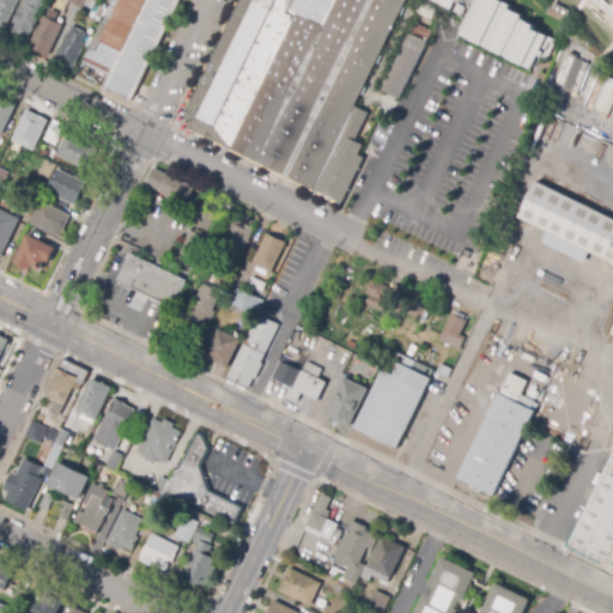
[(24,38),(0,28),(13,0),(42,0),(36,12),(24,38)]
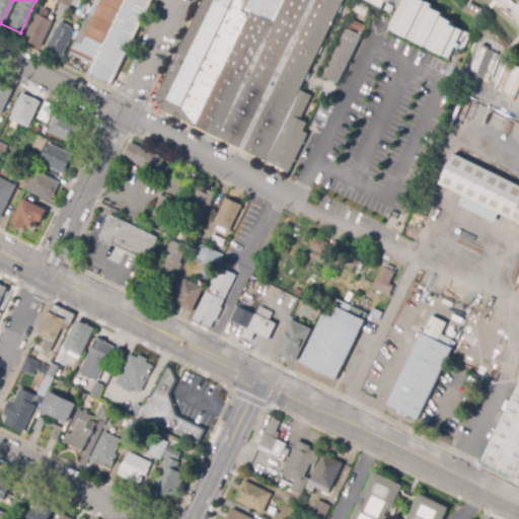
[(0,0),(11,0),(0,23),(0,0)]
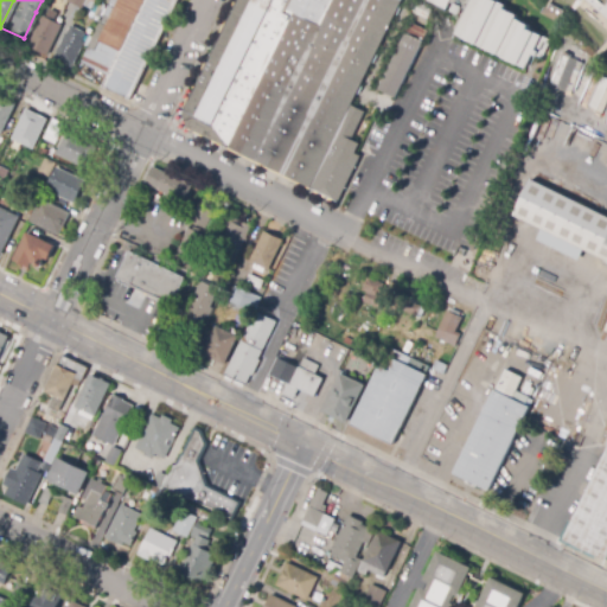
[(75,58),(103,72),(97,83),(126,97),(172,0),(103,0),(112,4),(103,21),(95,18),(75,58)]
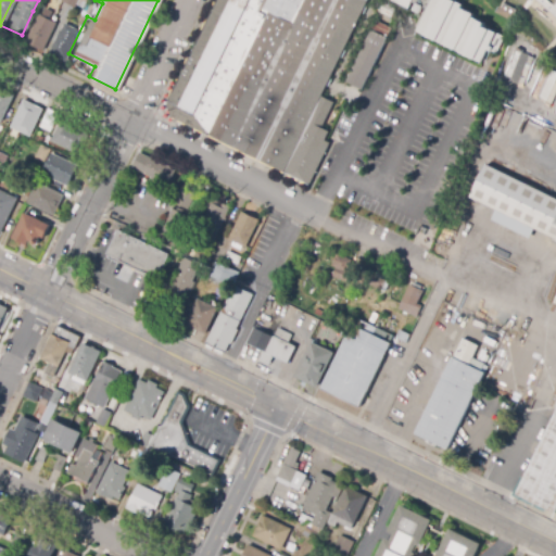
[(163,114),(217,0),(369,0),(326,96),(337,102),(325,128),(333,133),(314,186),(163,114)]
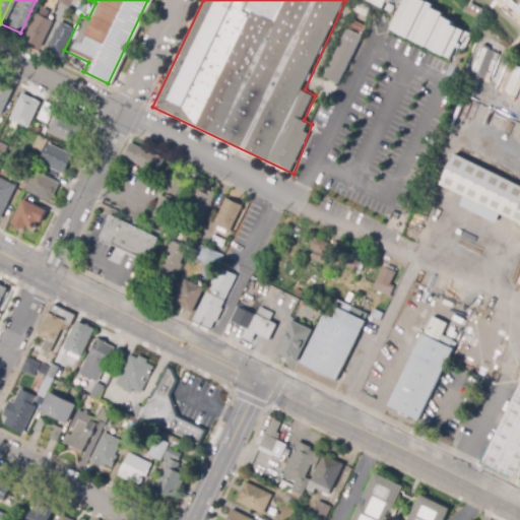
[(393,0),(390,8),(374,0),(393,0)]
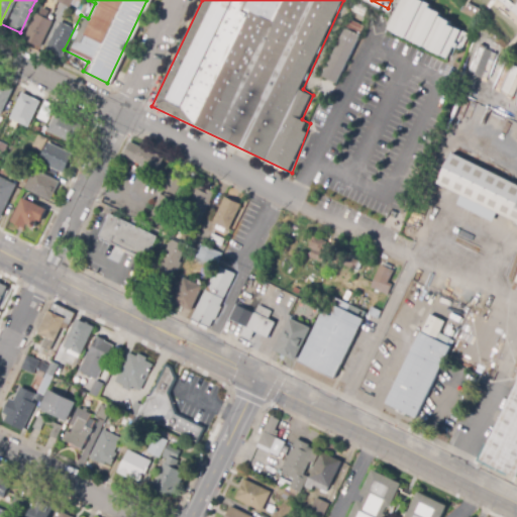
[(393,30),(407,0),(422,0),(461,18),(443,55),(393,30)]
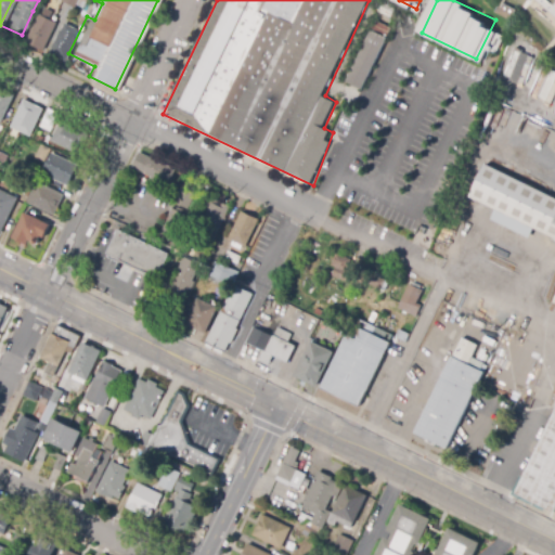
[(392,18),(382,13),(386,5),(397,11),(392,18)]
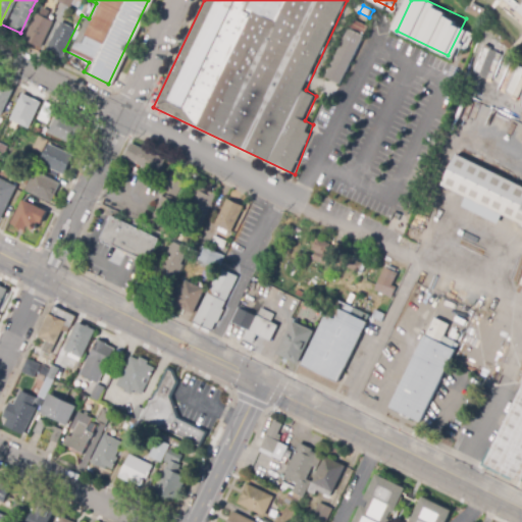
[(41,47),(18,37),(20,33),(31,10),(53,21),(41,47)]
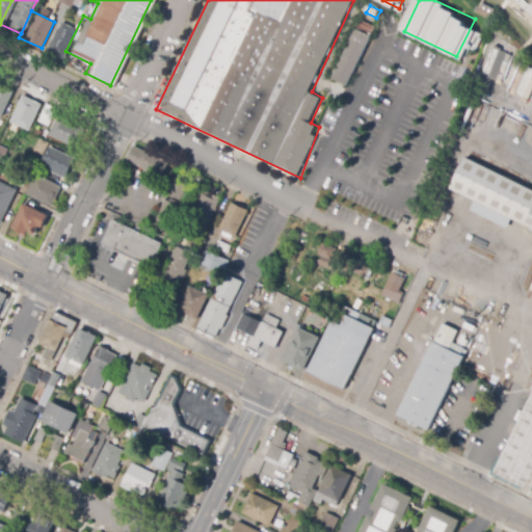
[(42,48),(54,22),(56,19),(74,27),(59,56),(42,48)]
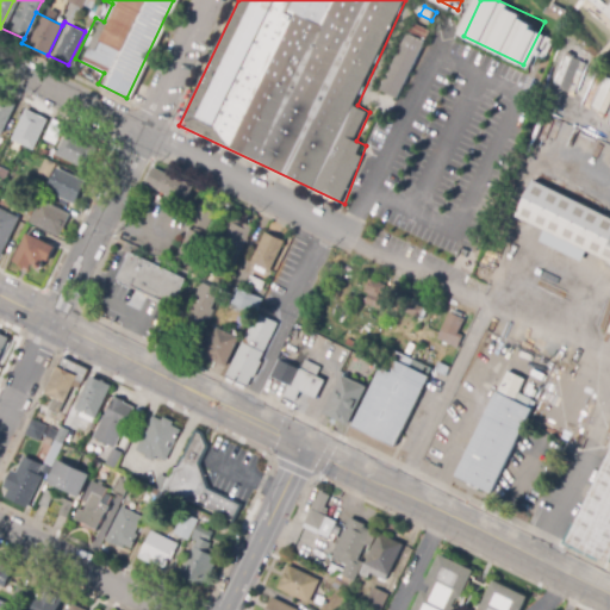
[(402,99),(380,88),(409,32),(429,42),(402,99)]
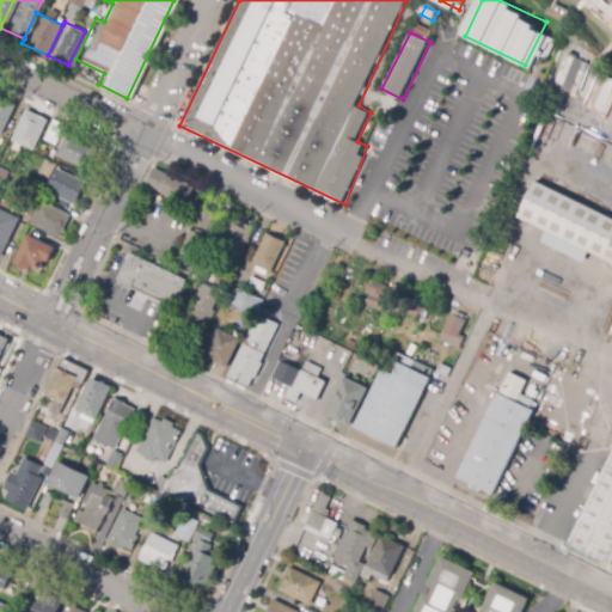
[(563,87),(557,85),(568,56),(574,59),(563,87)]
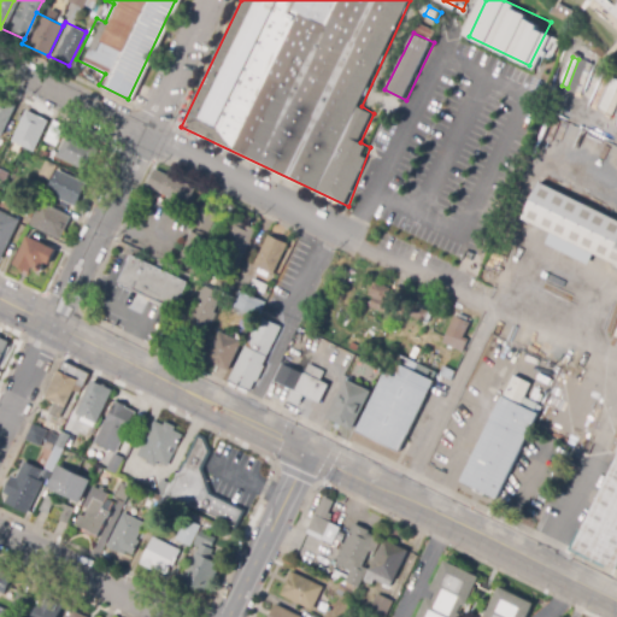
[(581,94),(575,92),(587,63),(593,65),(581,94)]
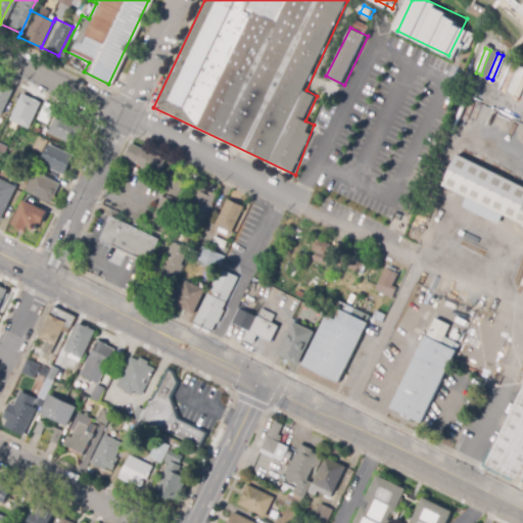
[(500,82),(494,81),(505,56),(509,58),(500,82)]
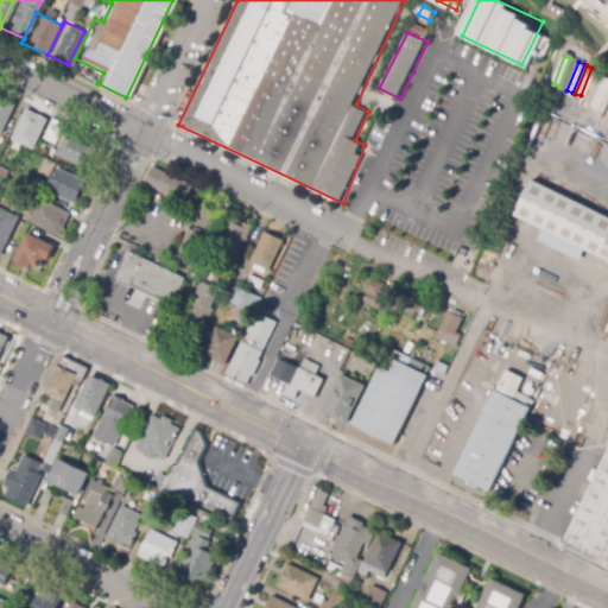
[(607,89),(600,108),(591,105),(606,74),(607,74),(607,89)]
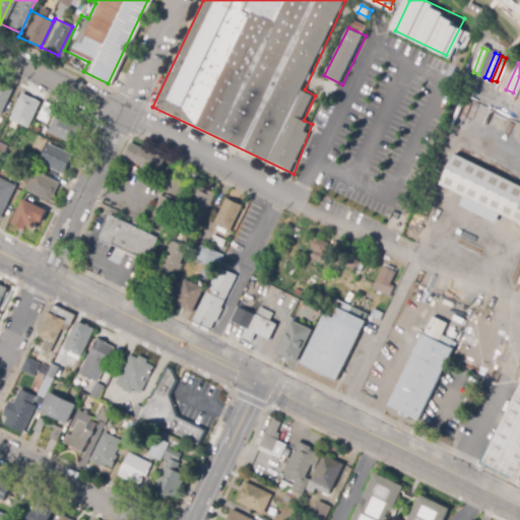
[(0,82),(14,89),(2,115),(0,114),(0,82)]
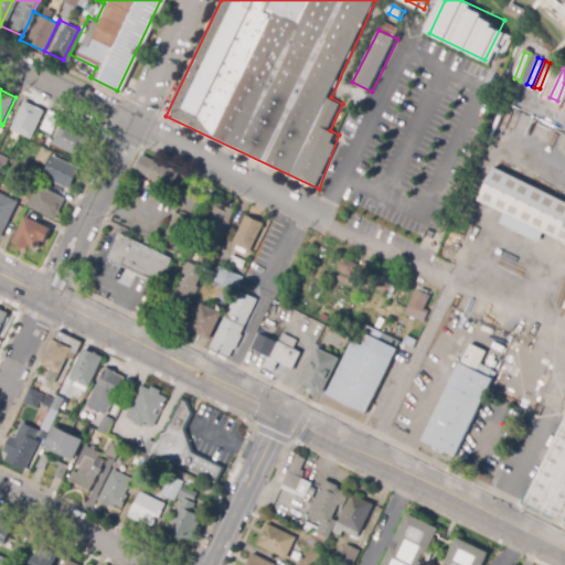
[(31,139),(11,129),(24,102),(44,110),(31,139)]
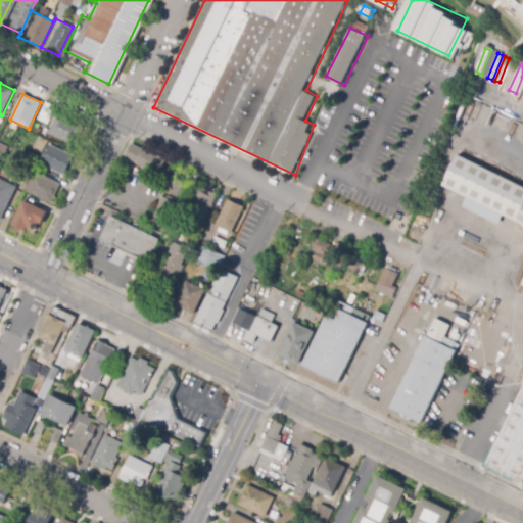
[(48,125),(38,120),(47,102),(57,107),(48,125)]
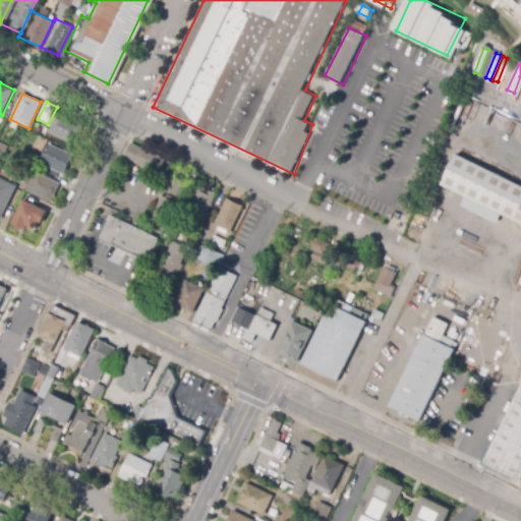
[(75,146),(49,133),(57,115),(83,126),(75,146)]
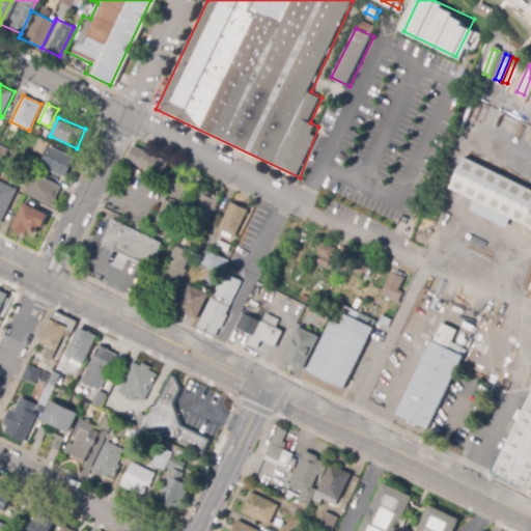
[(33,149),(42,155),(48,143),(39,139),(33,149)]
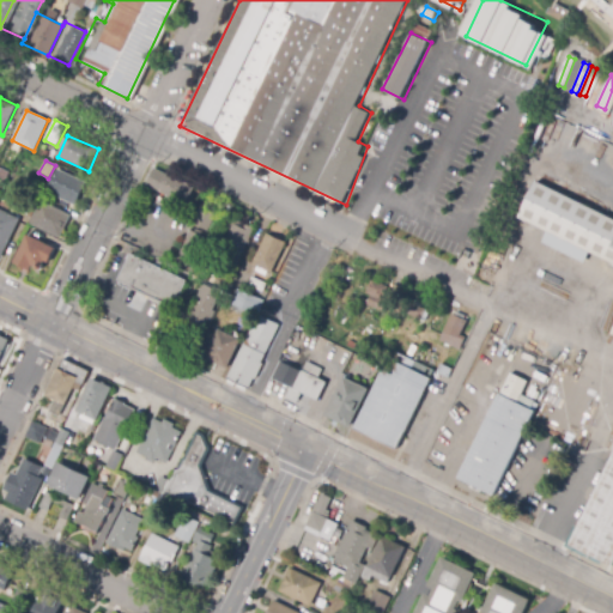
[(10,183),(0,177),(0,167),(14,175),(10,183)]
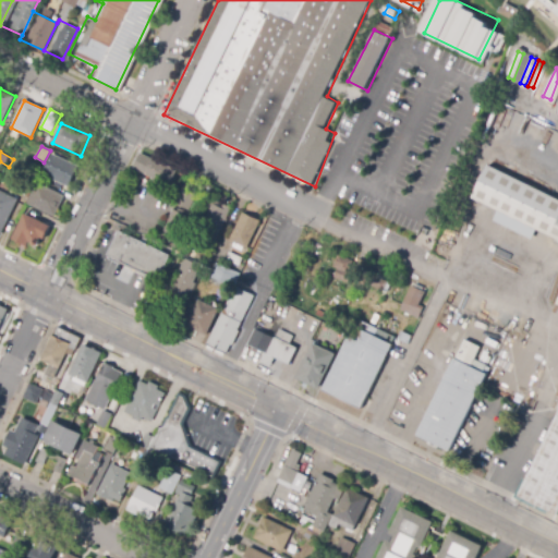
[(69,187),(41,174),(51,154),(80,167),(69,187)]
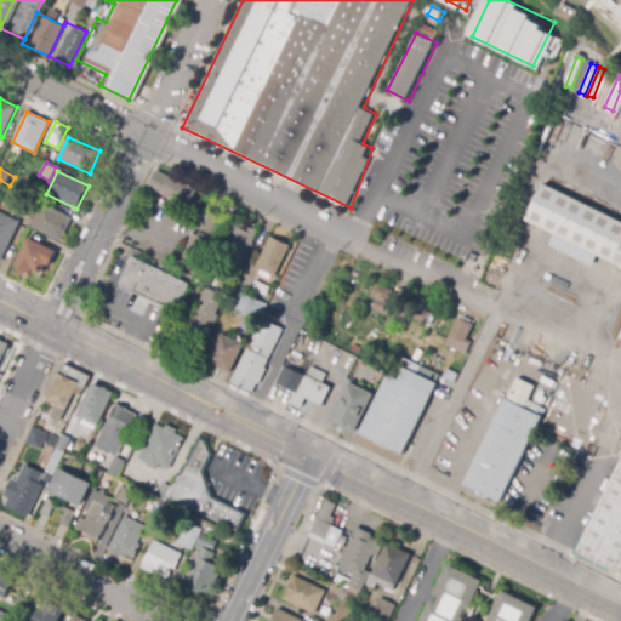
[(149,191),(158,171),(195,188),(187,208),(149,191)]
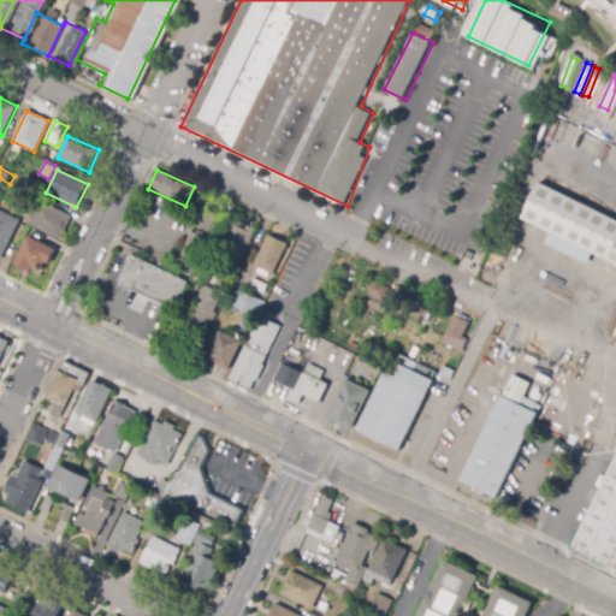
[(615,262),(531,221),(549,184),(615,217),(615,262)]
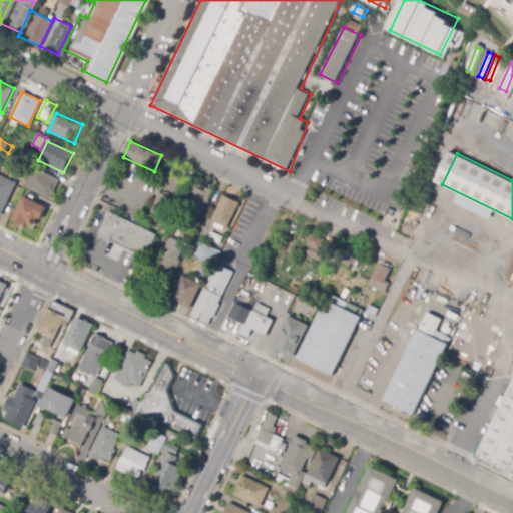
[(50,199),(25,187),(35,168),(60,180),(50,199)]
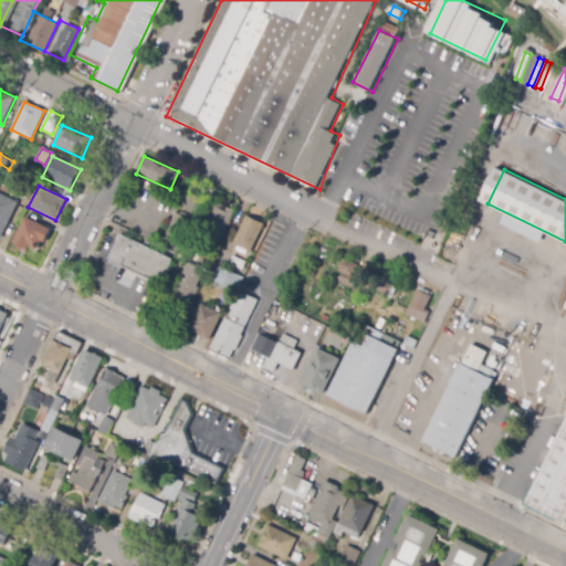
[(177,208),(185,190),(197,197),(189,213),(177,208)]
